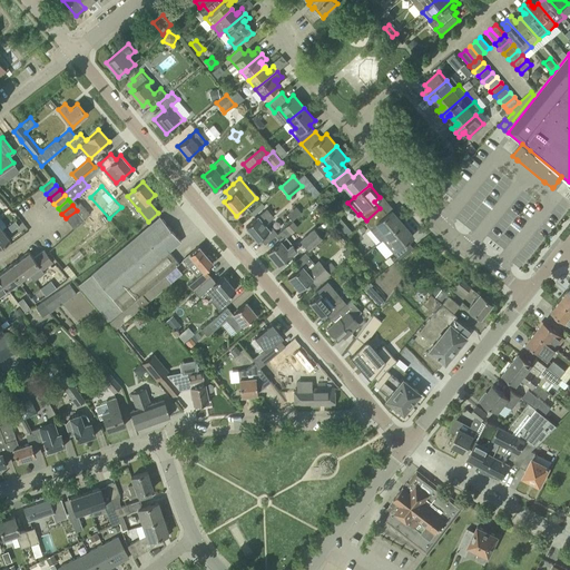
[(296,206),(286,215),(292,220),(301,213),(296,206)]
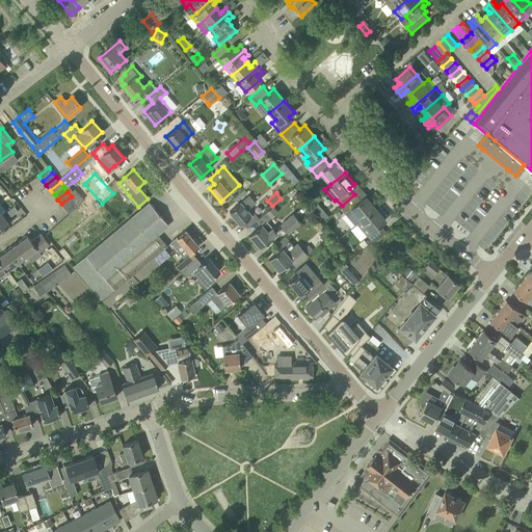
[(354,225),(356,223),(375,208),(365,196),(360,201),(354,194),(342,206),(344,208),(342,210),(354,225)]
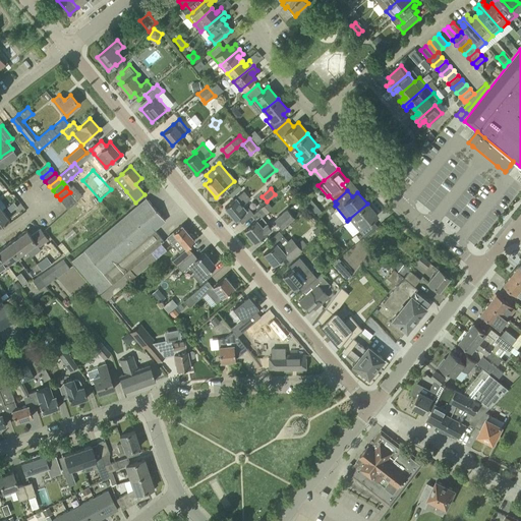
[(235,220),(237,218),(242,223),(251,216),(253,214),(248,208),(245,210),(242,206),(250,198),(244,191),(225,208),(235,220)]
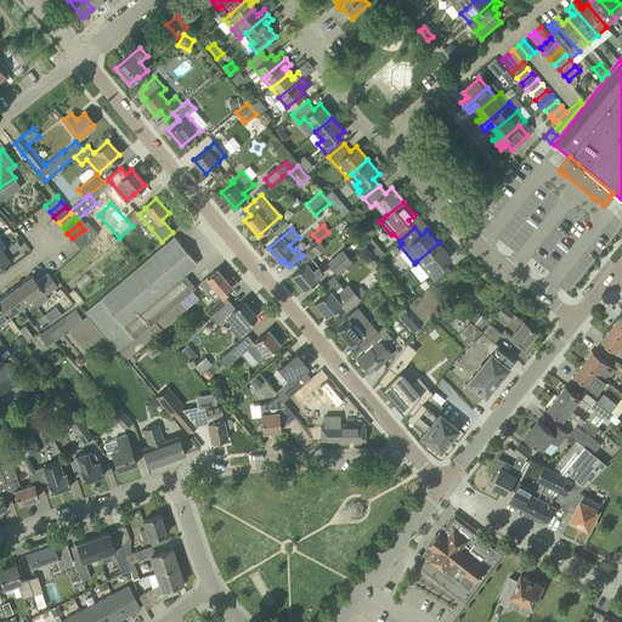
[(72,238),(77,244),(88,235),(84,230),(72,238)]
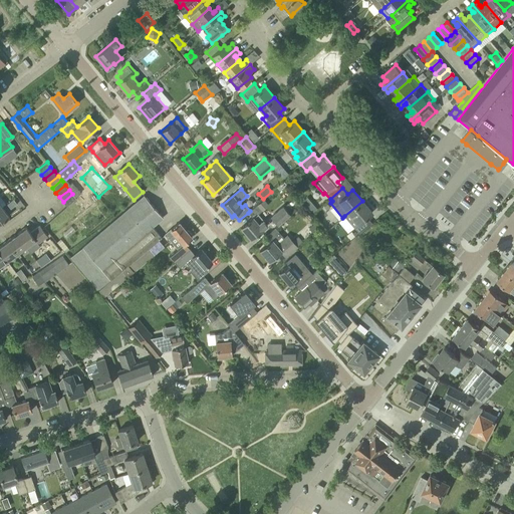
[(63,202),(66,207),(75,199),(72,194),(63,202)]
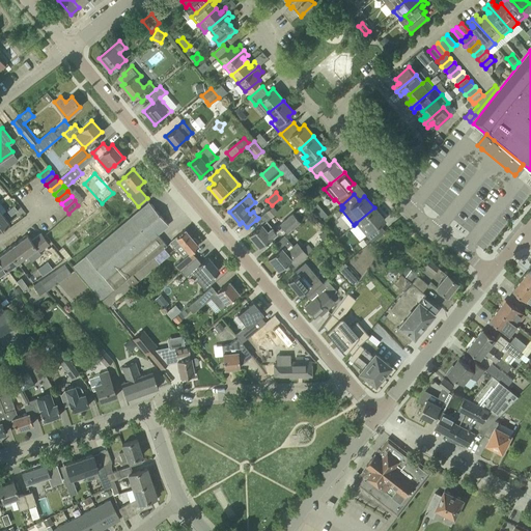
[(73,267),(102,300),(114,288),(127,278),(132,274),(152,256),(167,245),(158,233),(168,224),(148,201),(140,208),(136,212),(120,224),(121,225),(78,261),(73,266),(73,267)]
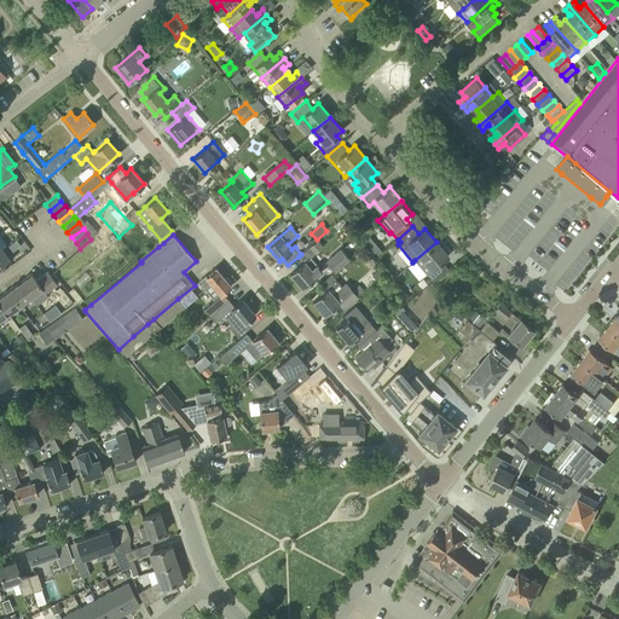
[(449,256),(437,242),(415,260),(427,273),(422,278),(428,285),(449,268),(443,261),(449,256)]
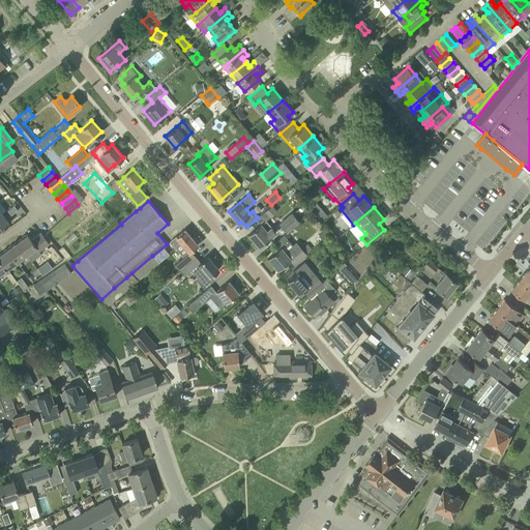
[(275,233),(266,221),(269,217),(264,211),(258,217),(256,219),(260,225),(248,234),(254,241),(253,241),(258,247),(259,246),(259,247),(271,236),(275,233)]
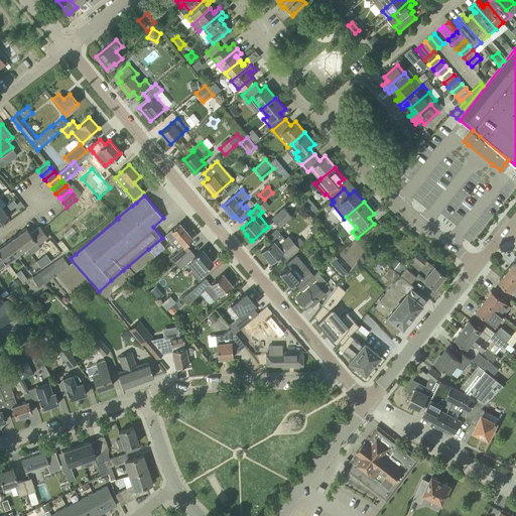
[(279,227),(291,216),(284,207),(272,218),(279,227)]
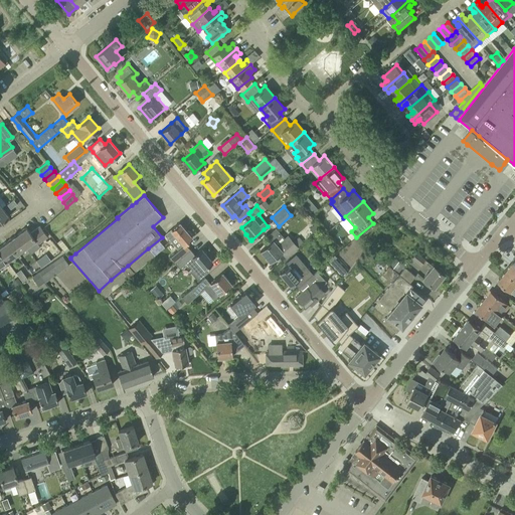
[(2,207),(0,208),(0,223),(9,217),(2,207)]
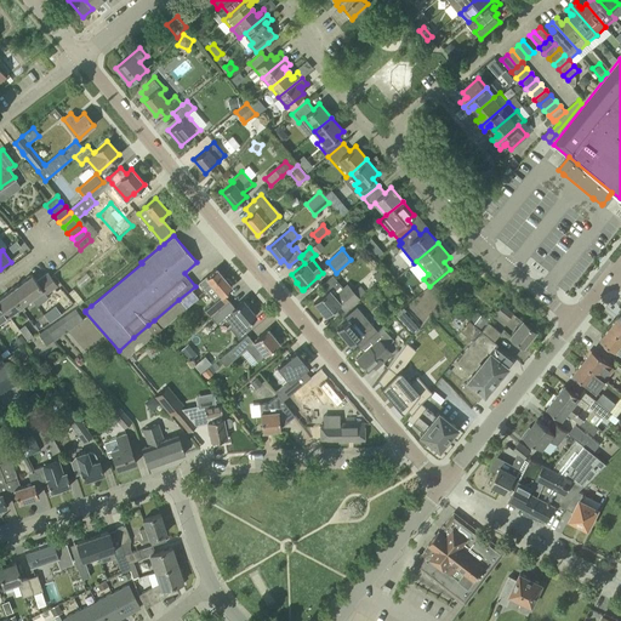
[(216,268),(199,283),(214,301),(204,309),(211,317),(220,308),(229,301),(223,294),(232,288),(216,268)]
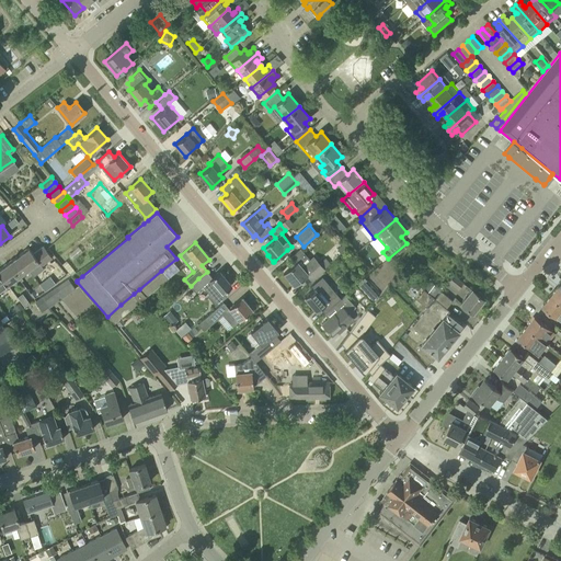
[(19,255),(29,270),(33,276),(44,268),(42,266),(53,259),(43,245),(33,253),(29,248),(19,255)]
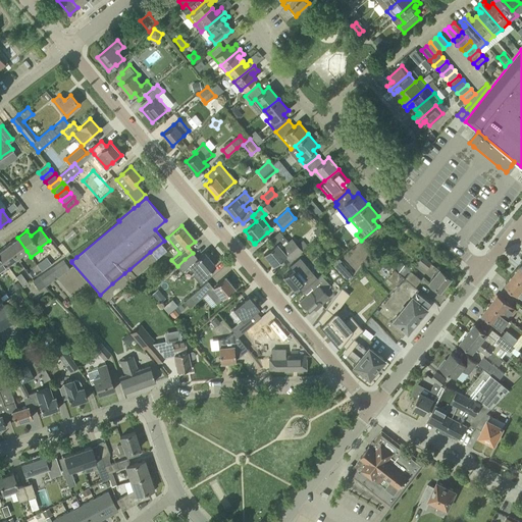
[(21,260),(18,256),(27,251),(17,238),(7,245),(19,261),(21,260)]
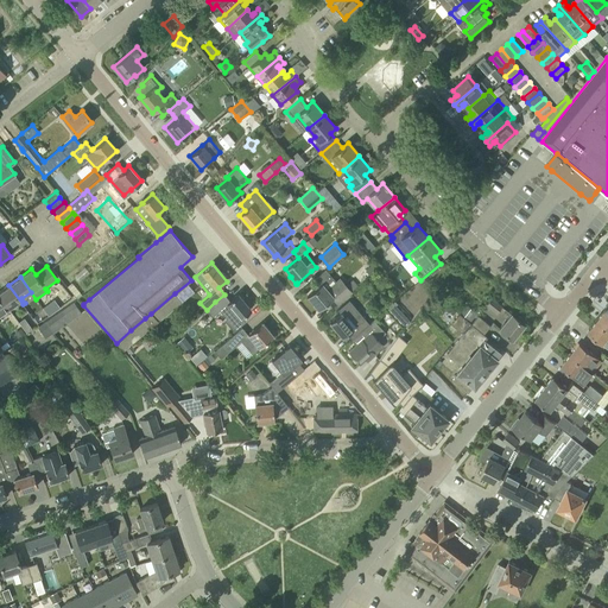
[(339,304),(339,303),(352,291),(358,285),(353,279),(346,285),(340,278),(327,289),(322,284),(308,296),(318,309),(328,301),(329,302),(334,298),(339,304)]
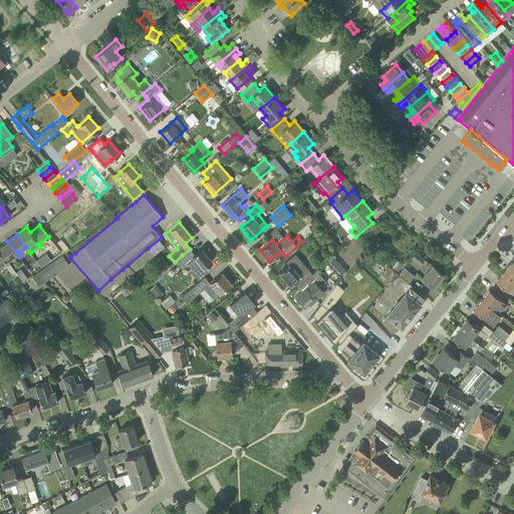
[(7,241),(0,245),(0,250),(7,260),(15,255),(18,258),(19,257),(7,241)]
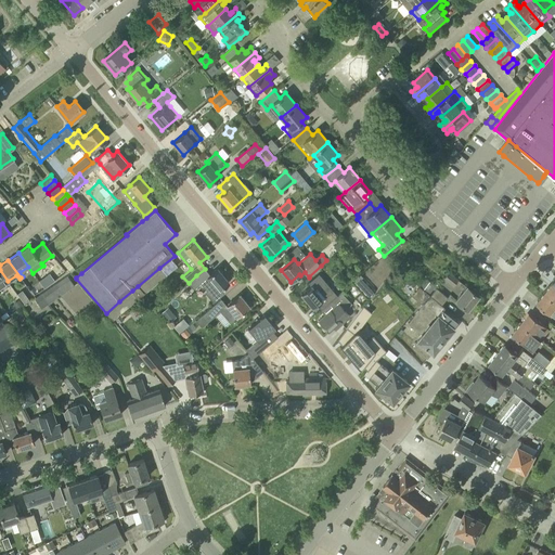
[(159,268),(138,286),(144,293),(163,276),(166,274),(159,268)]
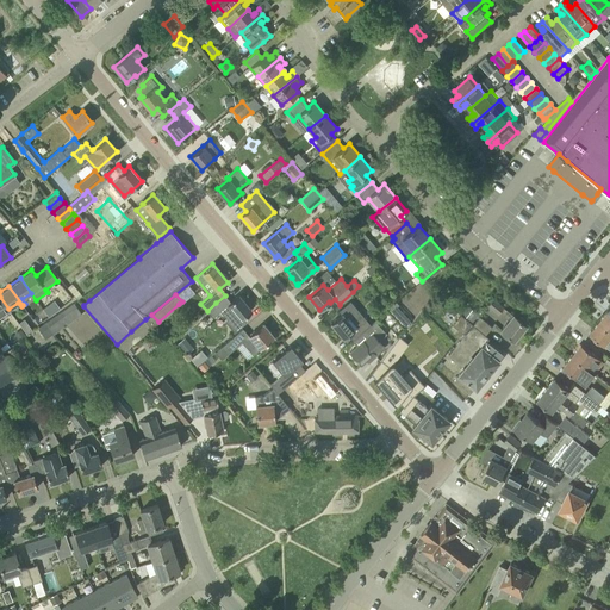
[(251,310),(238,294),(228,304),(219,311),(230,323),(228,324),(235,332),(246,323),(242,318),(251,310)]
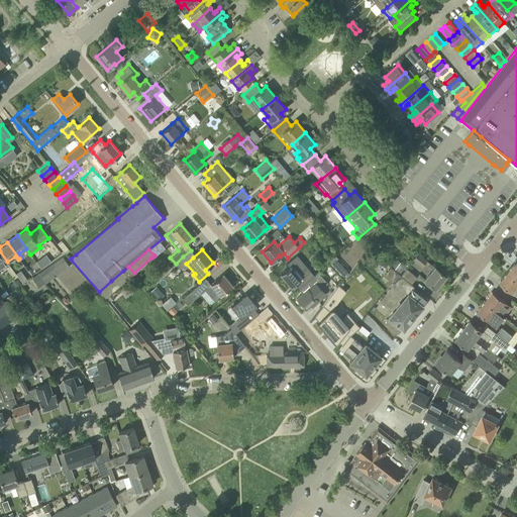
[(413,259),(422,267),(427,261),(418,252),(413,259)]
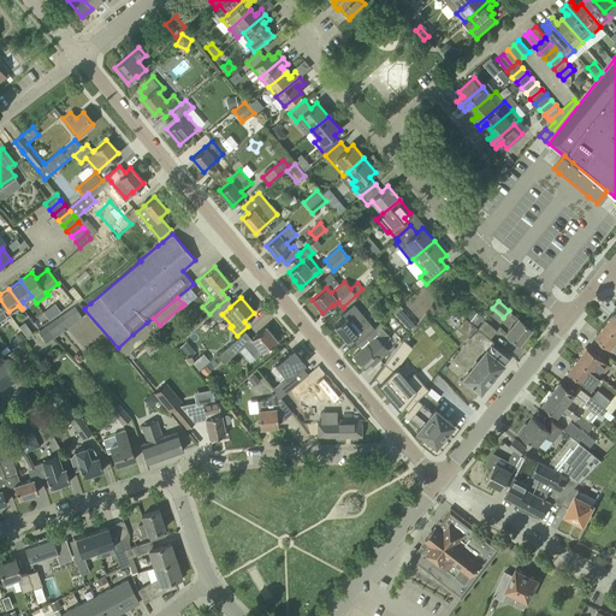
[(443,304),(433,313),(454,333),(452,336),(463,345),(458,351),(491,378),(503,365),(502,363),(508,356),(492,344),(493,342),(490,338),(478,327),(465,318),(461,323),(443,304)]
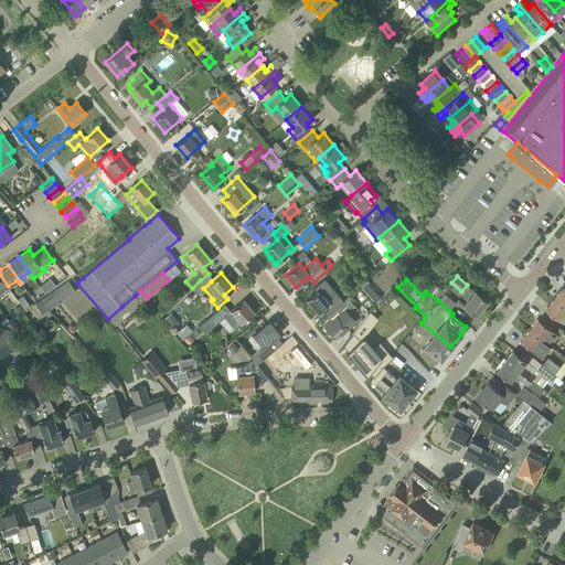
[(68,280),(43,298),(50,309),(76,291),(68,280)]
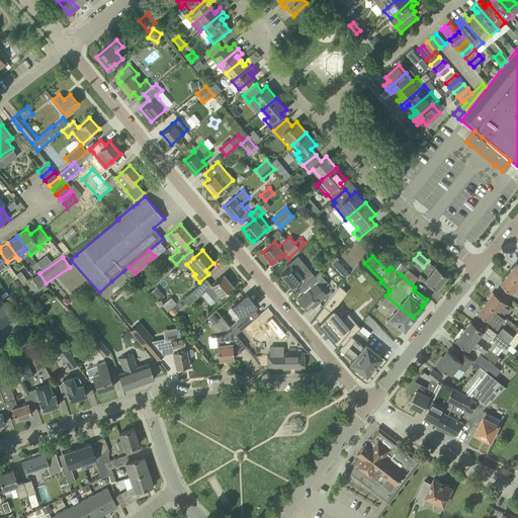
[(392,267),(402,273),(407,267),(397,260),(392,267)]
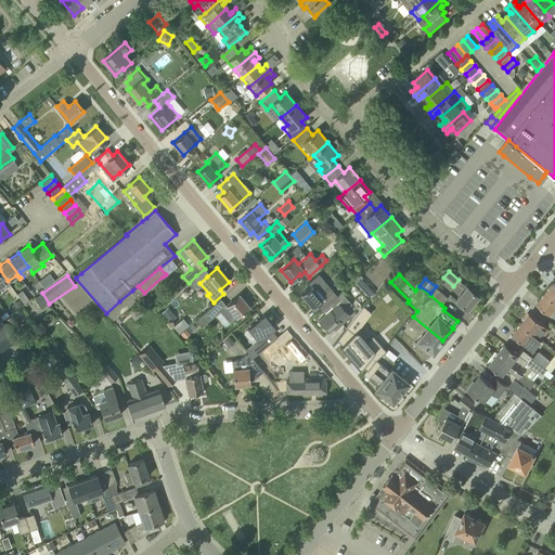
[(311,285),(301,294),(313,308),(323,299),(315,289),(322,284),(318,280),(311,285)]
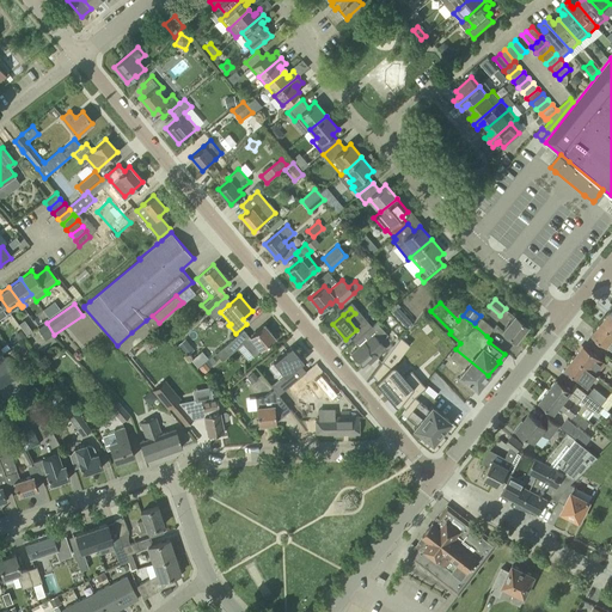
[(514,316),(510,312),(508,314),(513,318),(502,331),(515,342),(527,326),(514,316)]
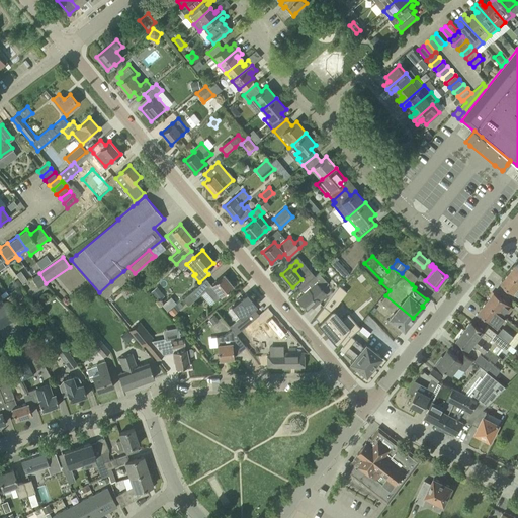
[(517,264),(509,273),(517,280),(517,264)]
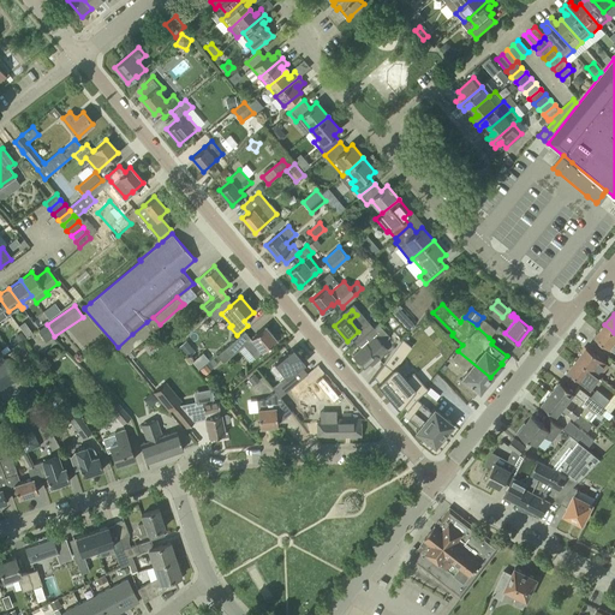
[(132,334),(118,347),(124,356),(160,324),(153,317),(147,322),(132,334)]
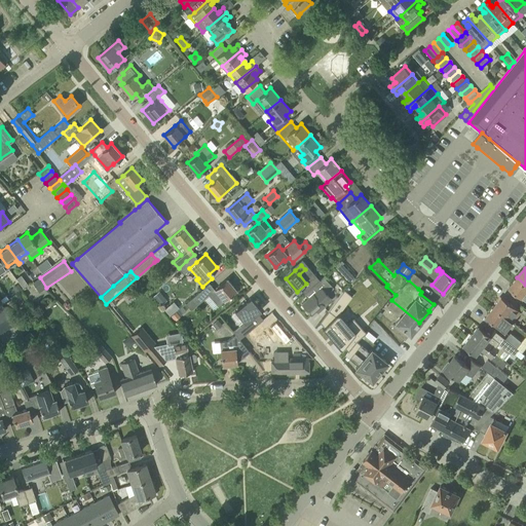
[(413,273),(408,279),(418,289),(424,282),(413,273)]
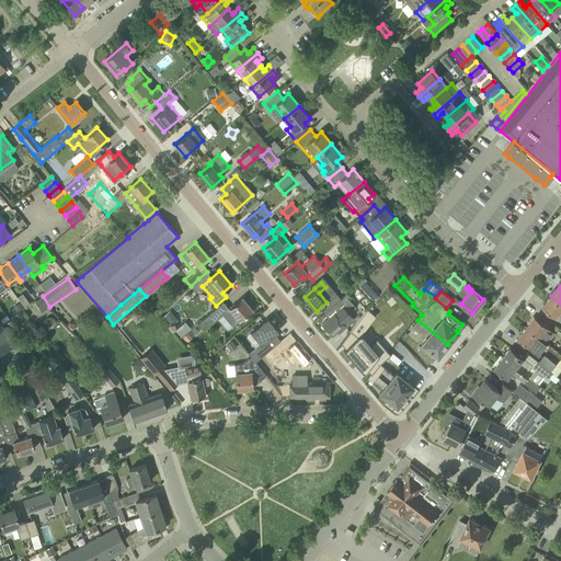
[(331,308),(334,312),(321,324),(332,335),(339,330),(341,332),(355,320),(350,313),(348,313),(343,307),(352,300),(346,294),(331,308)]
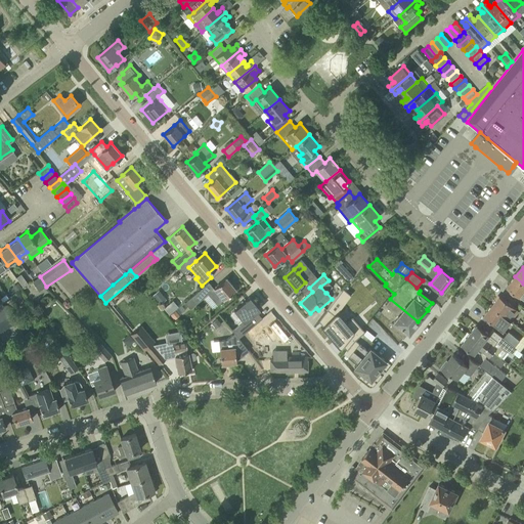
[(33,281),(40,292),(46,287),(40,276),(33,281)]
